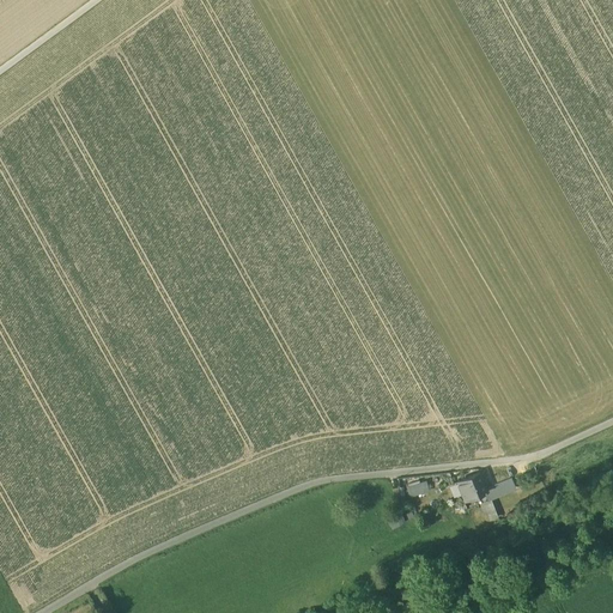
[(479,473),(463,480),(467,490),(462,491),(466,498),(486,490),(479,473)]
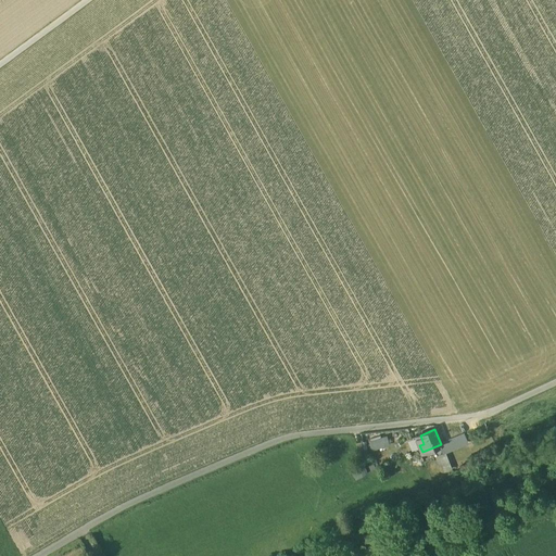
[(467,446),(463,437),(442,445),(443,447),(434,452),(437,455),(441,453),(442,456),(467,446)]
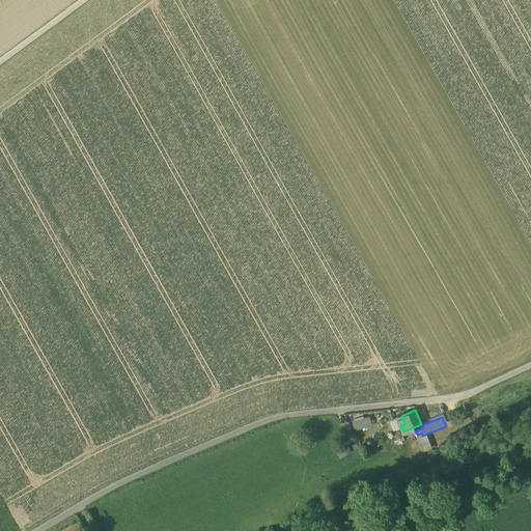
[(368,419),(352,424),(355,434),(371,428),(368,419)]
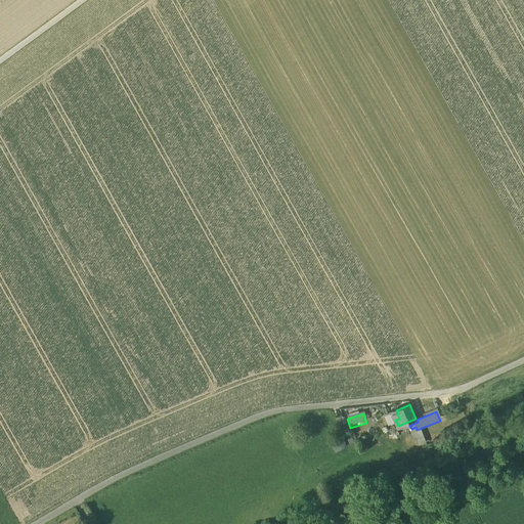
[(390,416),(384,418),(387,427),(394,424),(390,416)]
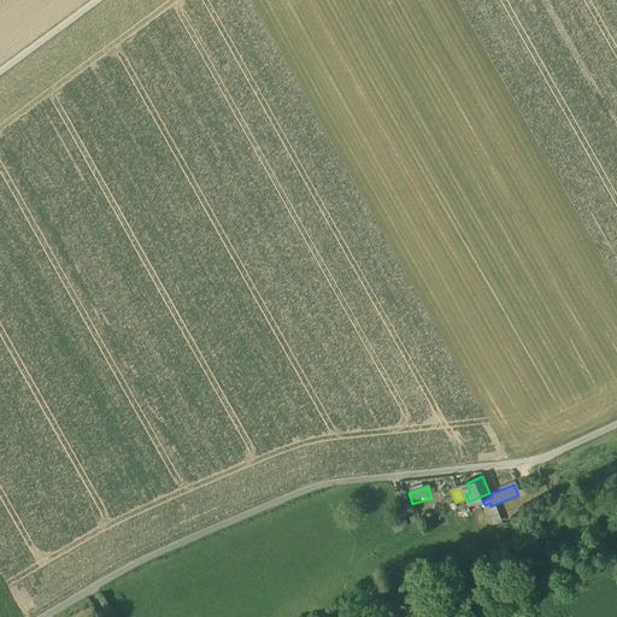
[(404,521),(389,527),(394,535),(407,529),(404,521)]
